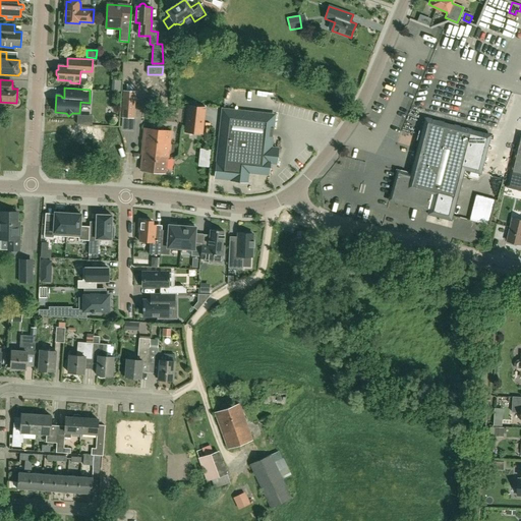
[(122,117),(132,118),(134,92),(124,91),(122,117)]
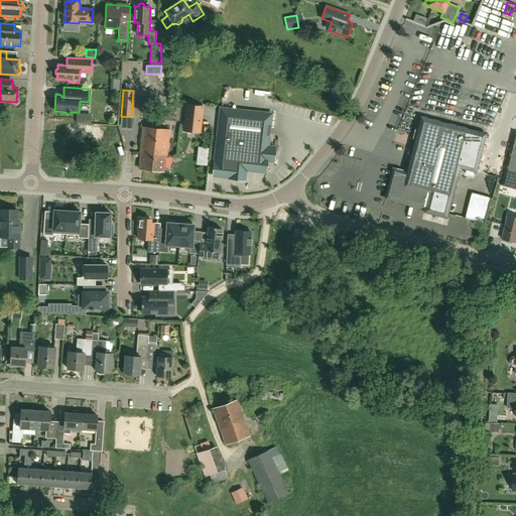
[(186,105),(183,131),(201,133),(204,107),(186,105)]
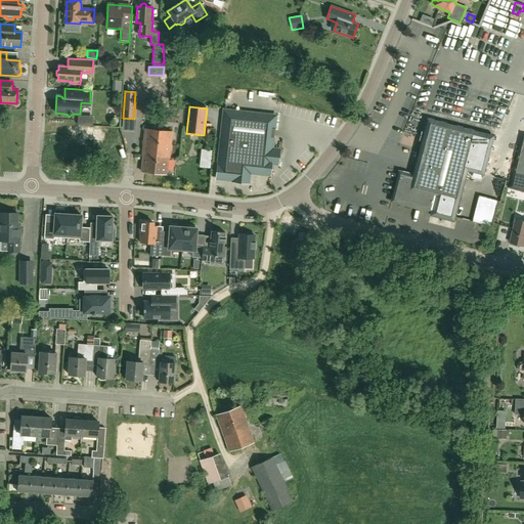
[(276,119),(223,113),(216,179),(232,181),(248,183),(249,173),(269,176),(270,164),(277,165),(278,149),(272,148),(276,119)]
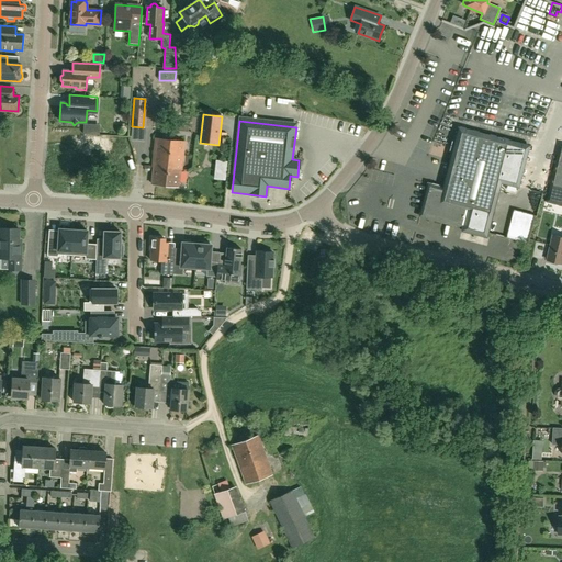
[(526,157),(529,146),(458,127),(442,188),(427,183),(419,216),(462,227),(461,231),(486,237),(501,182),(518,187),(526,157)]
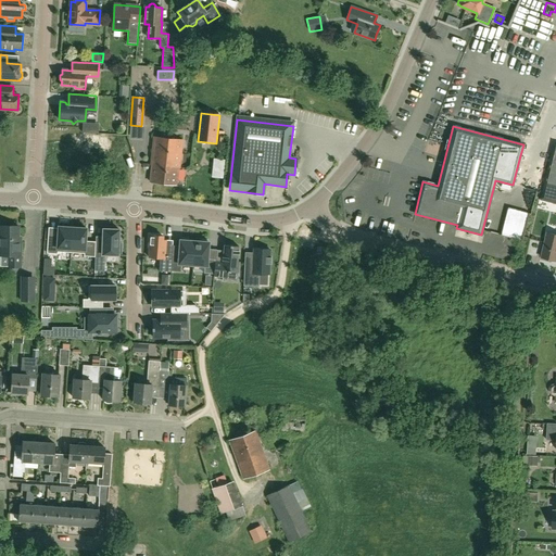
[(179,168),(182,140),(154,137),(151,165),(152,165),(150,181),(177,185),(178,168),(179,168)]
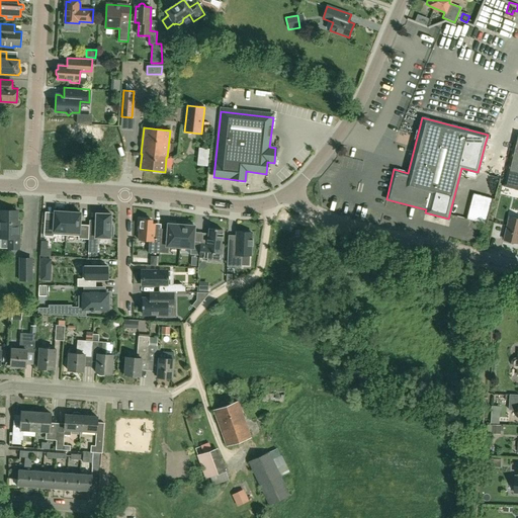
[(517,135),(516,135),(503,187),(517,190),(517,135)]
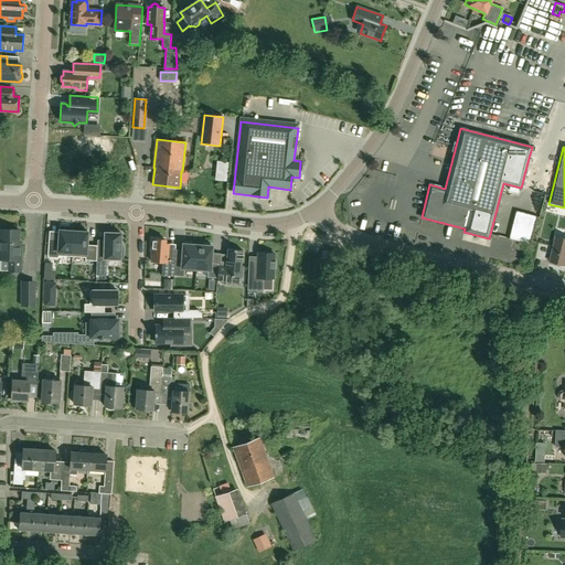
[(516,211),(509,240),(532,245),(539,216),(516,211)]
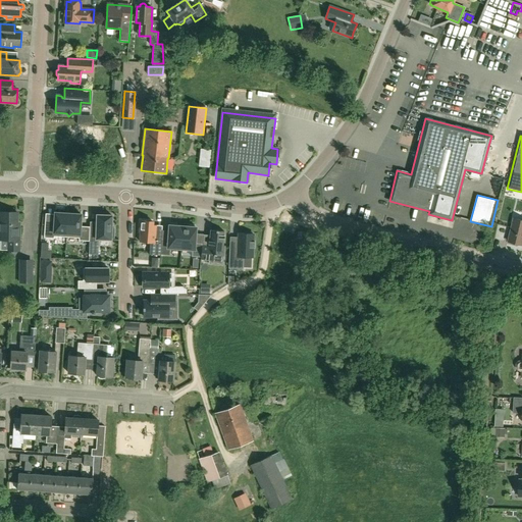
[(0,241),(8,241),(8,251),(19,251),(19,227),(17,227),(17,212),(1,212),(0,241)]
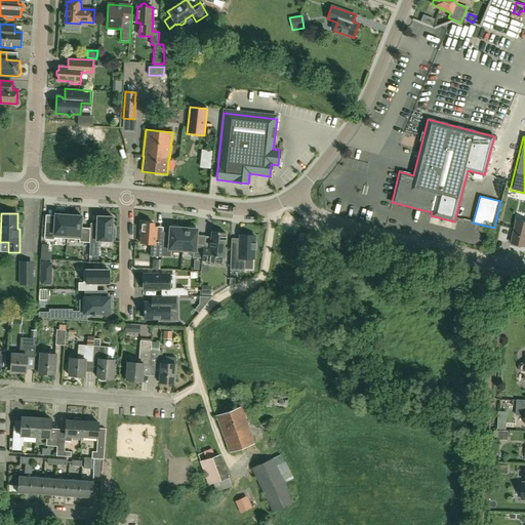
[(44,237),(67,239),(68,214),(55,214),(54,221),(45,220),(44,237)]
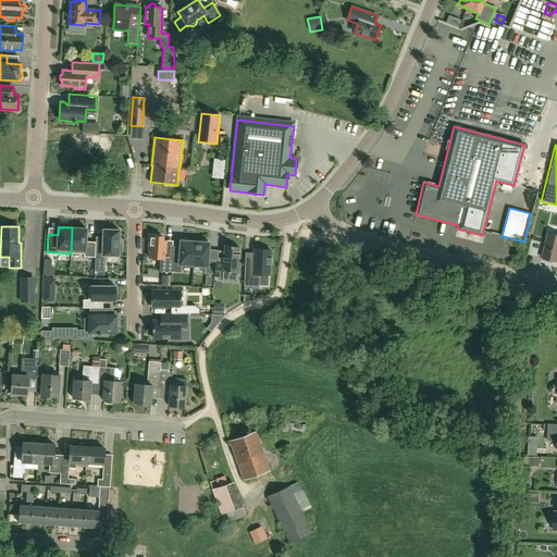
[(86,229),(72,227),(71,254),(85,255),(85,257),(95,257),(96,243),(86,242),(86,229)]
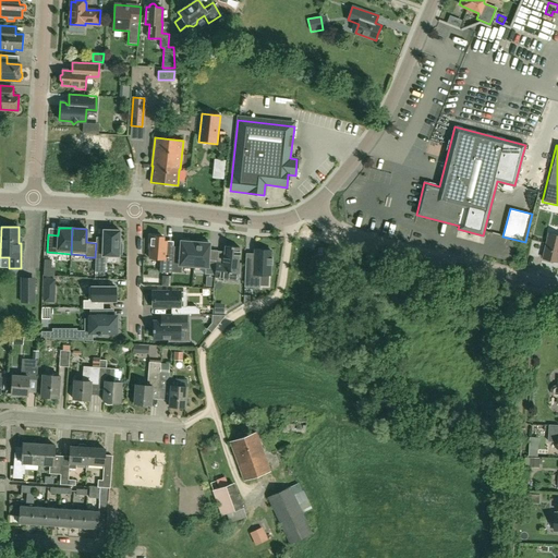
[(120,230),(104,230),(102,243),(101,243),(100,255),(95,255),(95,271),(105,273),(105,256),(119,256),(119,254),(122,254),(122,244),(119,244),(120,230)]
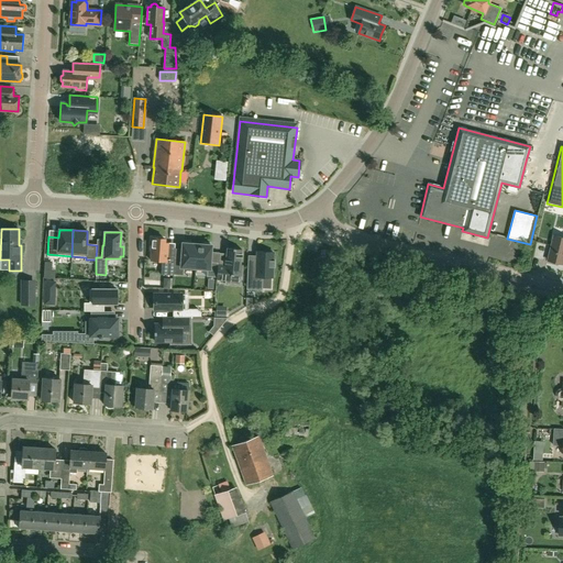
[(548,261),(562,263),(562,238),(554,235),(548,261)]
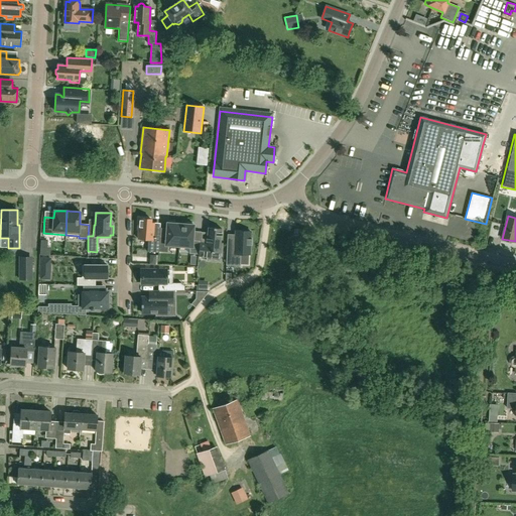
[(151,219),(139,219),(138,229),(139,229),(138,239),(148,240),(147,252),(158,252),(158,251),(159,238),(160,228),(154,228),(154,223),(151,223),(151,219)]
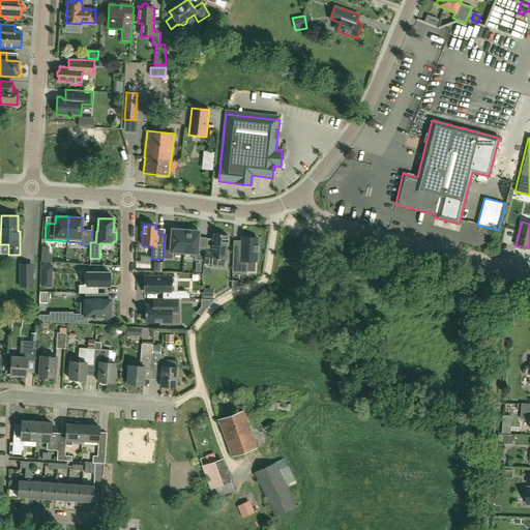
[(173,229),(172,229),(171,244),(164,244),(163,258),(172,259),(172,252),(183,253),(185,230),(180,230),(180,228),(173,227),(173,229)]
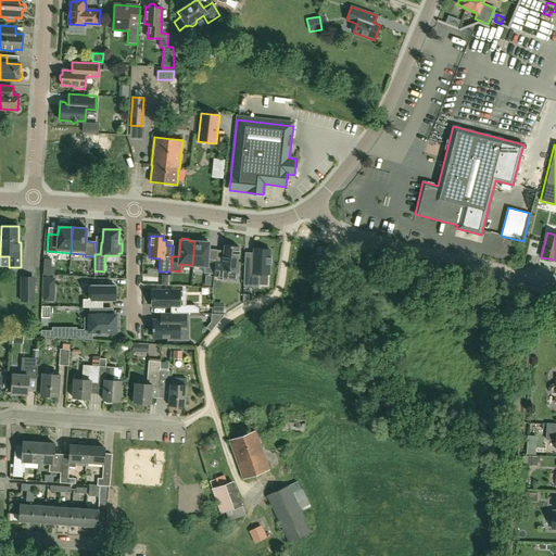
[(214,274),(215,260),(207,258),(209,242),(207,242),(207,240),(201,239),(200,241),(194,241),(192,265),(204,266),(204,273),(214,274)]
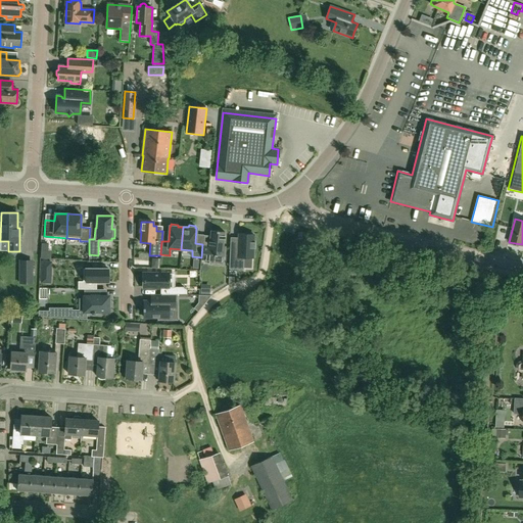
[(202,246),(201,259),(210,260),(214,262),(214,255),(223,256),(225,256),(225,246),(223,246),(225,232),(210,231),(210,236),(209,246),(202,246)]
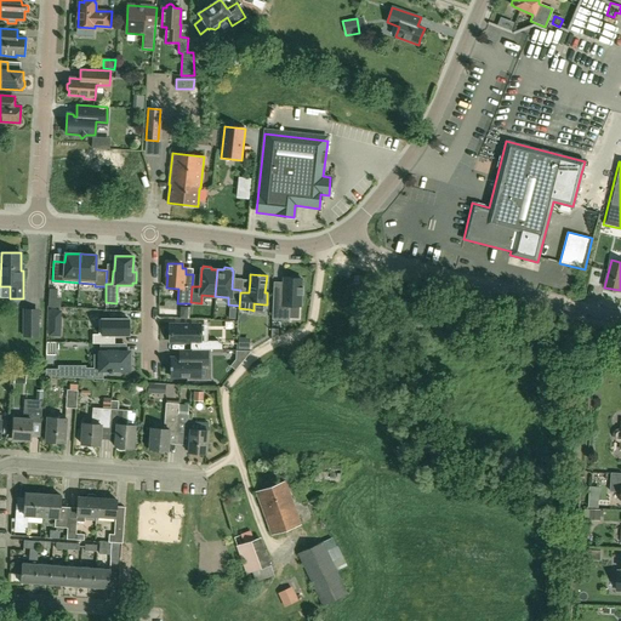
[(273,295),(272,319),(289,320),(289,318),(298,319),(300,306),(301,295),(302,295),(302,288),(301,288),(301,279),(284,278),(284,283),(283,295),(273,295)]
